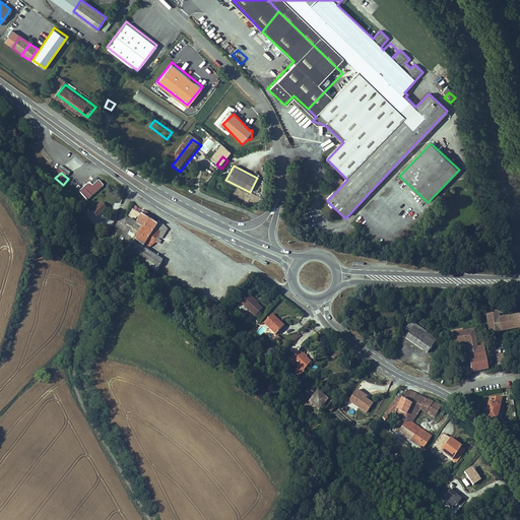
[(87,205),(105,192),(104,190),(100,186),(92,191),(90,189),(80,196),(86,204),(87,205)]
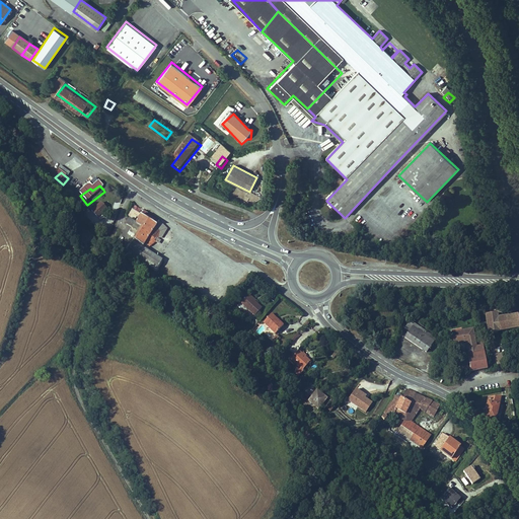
[(98,221),(108,214),(103,207),(93,215),(98,221)]
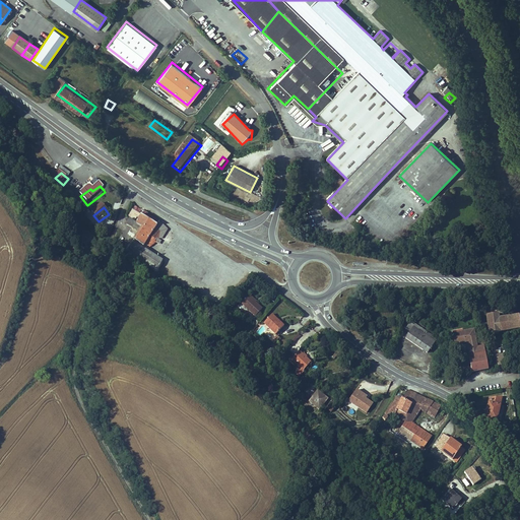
[(164,237),(156,232),(163,224),(147,213),(138,225),(133,221),(129,226),(134,231),(133,232),(140,237),(137,242),(145,248),(148,245),(153,249),(159,243),(164,237)]
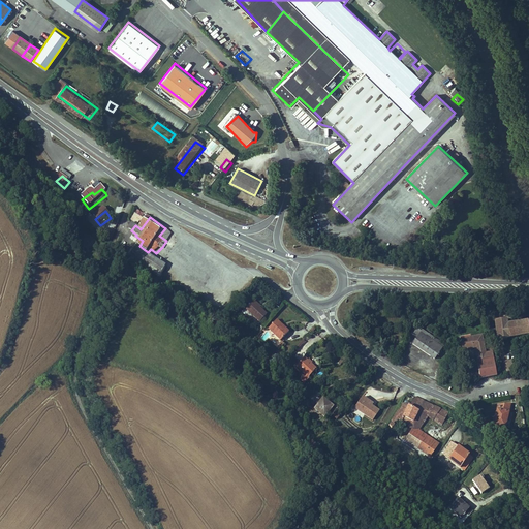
[(130,258),(159,279),(162,275),(166,269),(137,248),(130,258)]
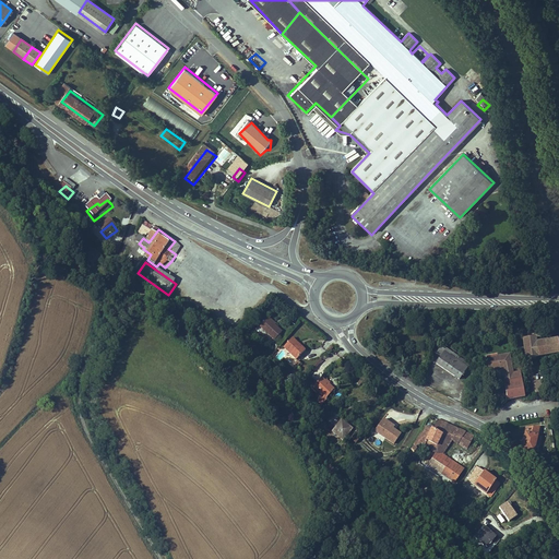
[(268,318),(261,326),(276,340),(283,331),(275,324),(268,318)]
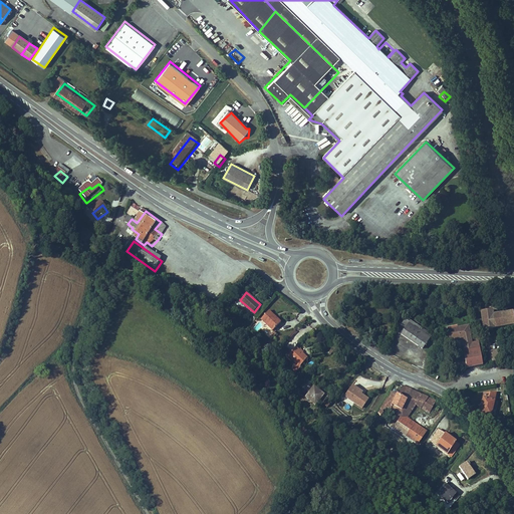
[(262,319),(275,329),(283,319),(280,317),(279,319),(274,315),(275,313),(270,309),(262,319)]
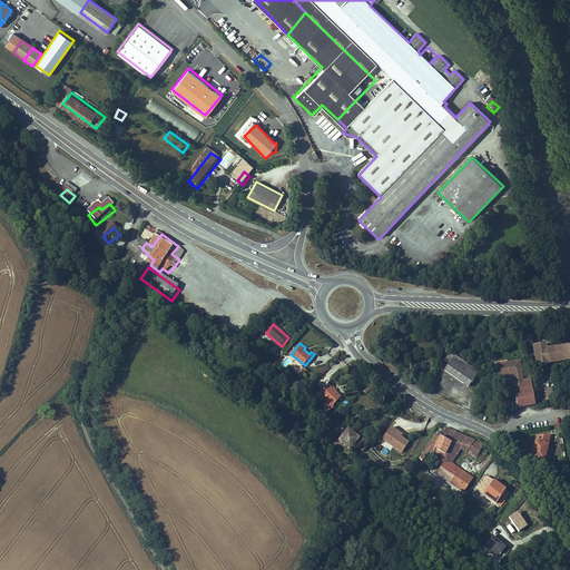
[(569,345),(549,349),(548,344),(533,345),(536,364),(552,363),(569,360),(569,345)]
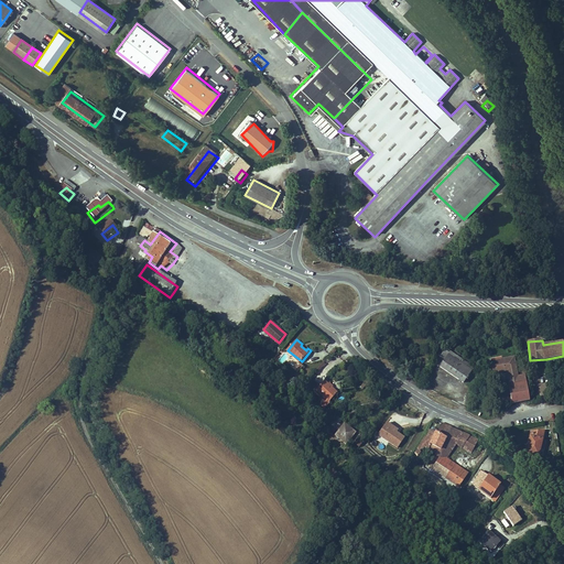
[(472,369),(469,372),(457,364),(452,371),(474,389),(483,377),(472,369)]
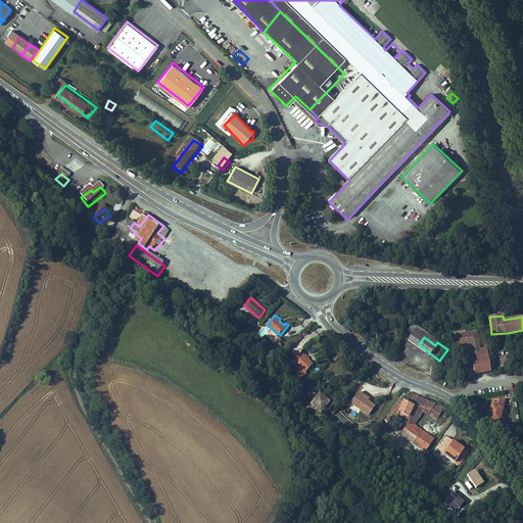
[(474,374),(491,370),(486,345),(469,348),(474,374)]
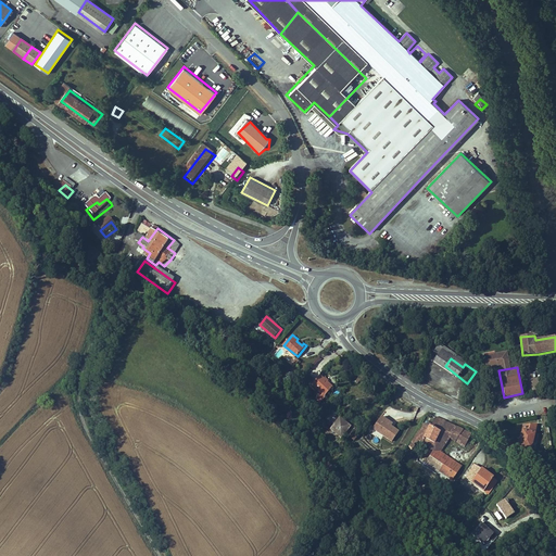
[(328,397),(336,388),(324,377),(315,387),(328,397)]
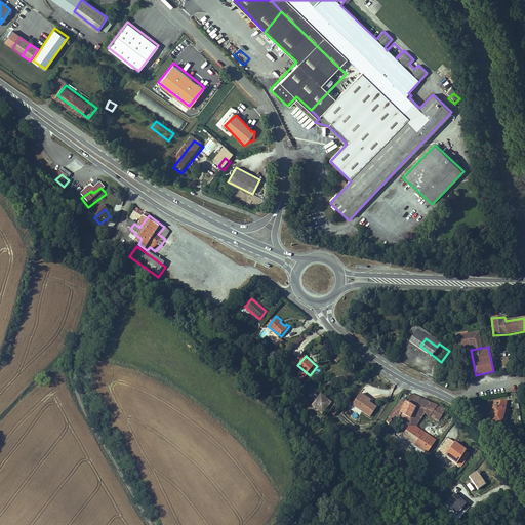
[(323,408),(333,399),(325,391),(315,399),(323,408)]
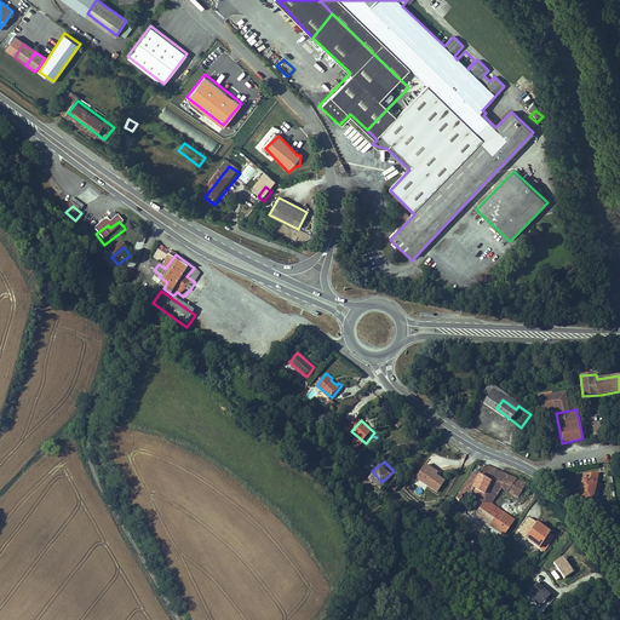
[(436,475),(438,472),(425,464),(414,480),(437,494),(446,481),(436,475)]
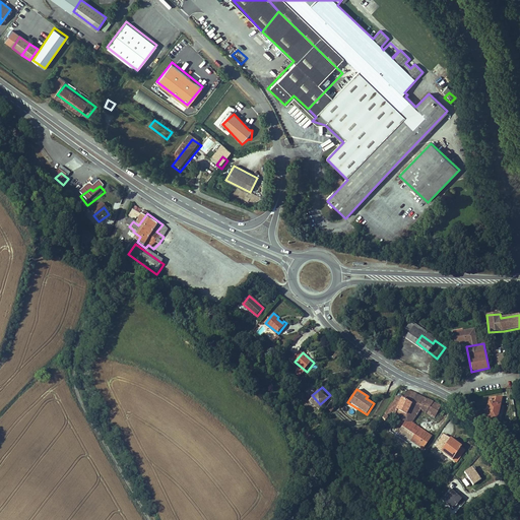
[(417,395),(408,390),(403,398),(400,396),(396,403),(394,402),(387,415),(388,416),(387,419),(390,421),(395,410),(405,415),(417,395)]
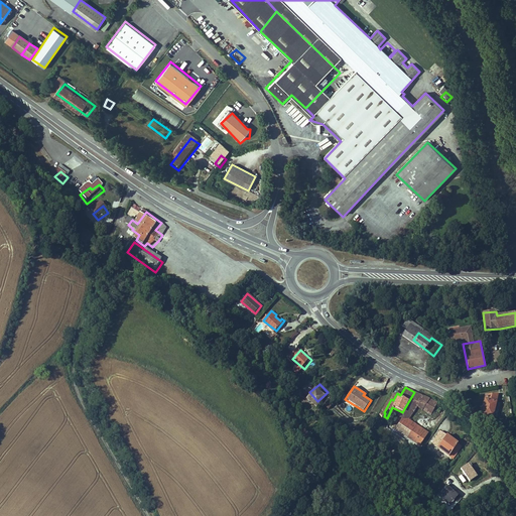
[(439,406),(414,392),(402,412),(399,418),(401,420),(408,424),(403,431),(422,444),(428,436),(421,432),(424,427),(418,424),(424,413),(439,421),(446,411),(442,408),(439,406)]
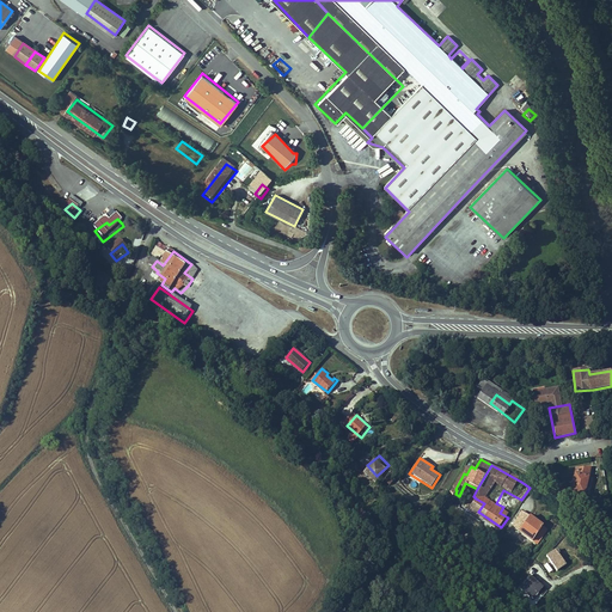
[(575,467),(570,490),(580,507),(588,465),(575,467)]
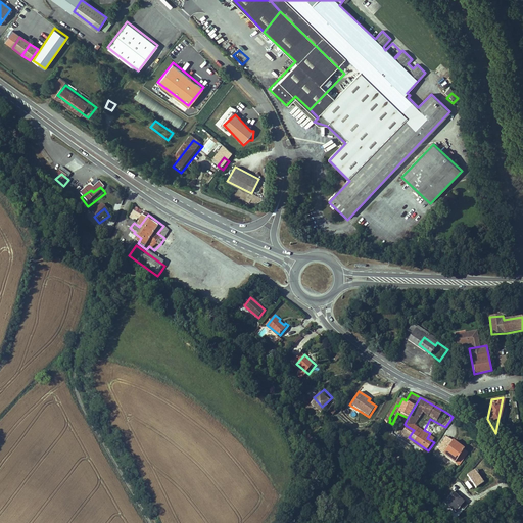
[(409,437),(414,430),(407,426),(402,433),(409,437)]
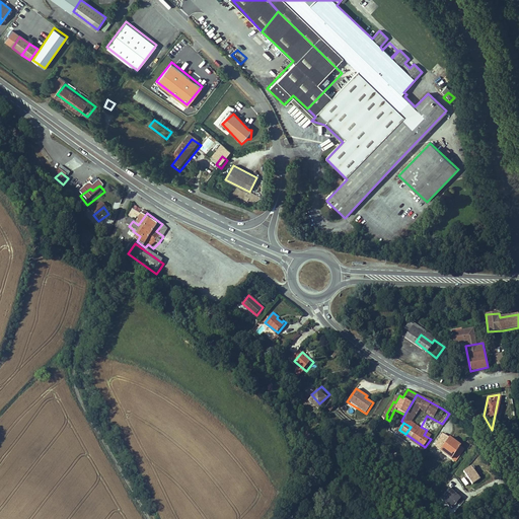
[(442,434),(433,446),(438,450),(446,437),(442,434)]
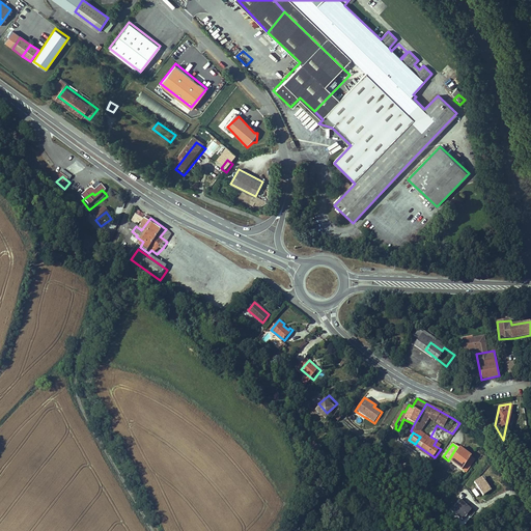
[(468,466),(463,463),(468,455),(456,447),(448,460),(464,472),(468,466)]
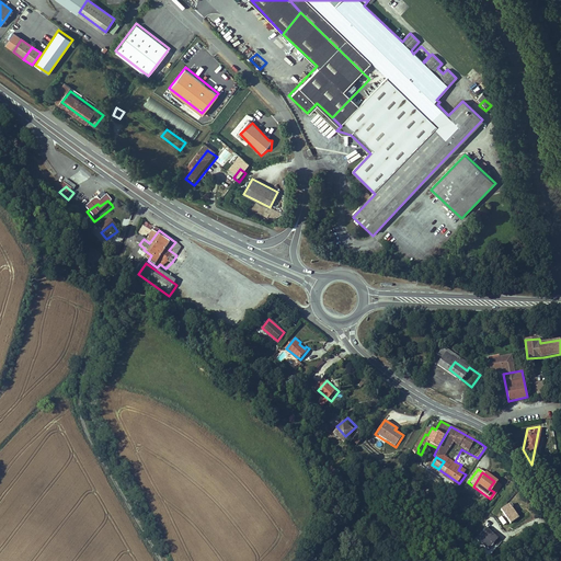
[(494,492),(500,485),(494,481),(489,489),(494,492)]
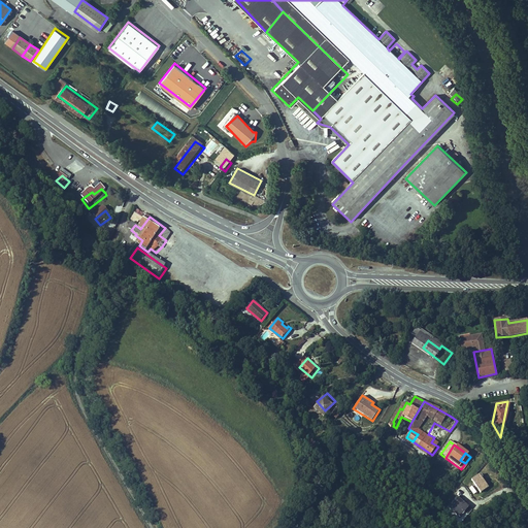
[(480,494),(489,489),(481,474),(471,479),(480,494)]
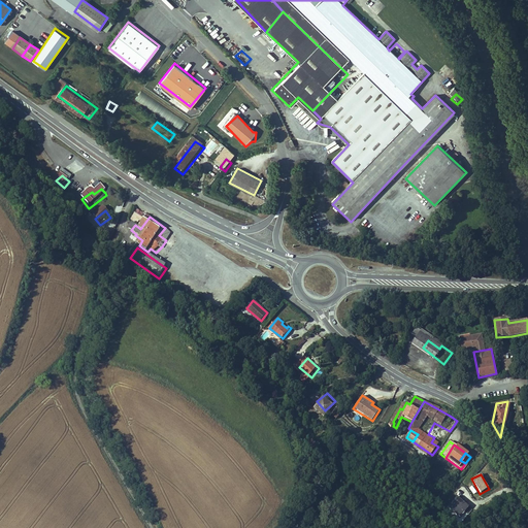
[(460,517),(469,506),(457,496),(449,506),(460,517)]
